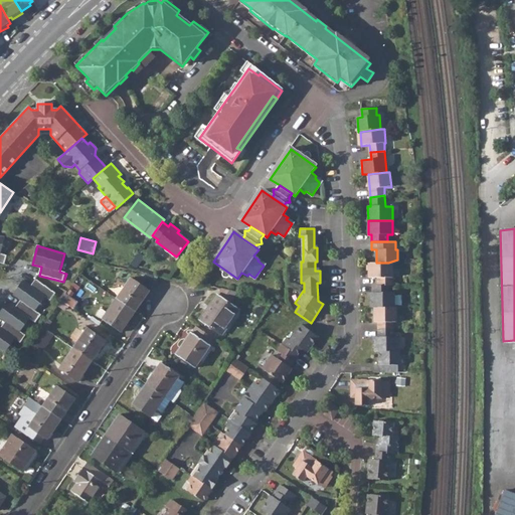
[(393,285),(393,263),(388,263),(378,267),(369,270),(368,277),(378,277),(378,285),(389,285),(393,285)]
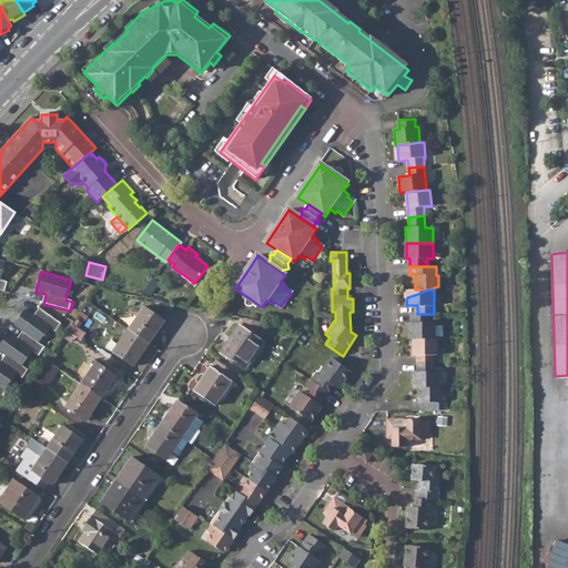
[(40,343),(51,327),(56,332),(62,324),(40,308),(36,316),(27,310),(14,325),(23,332),(40,343)]
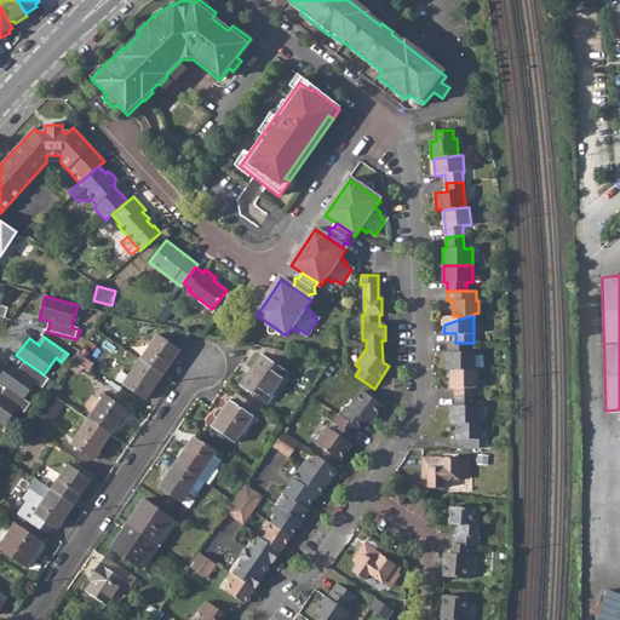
[(142,360),(164,375),(179,352),(158,338),(142,360)]
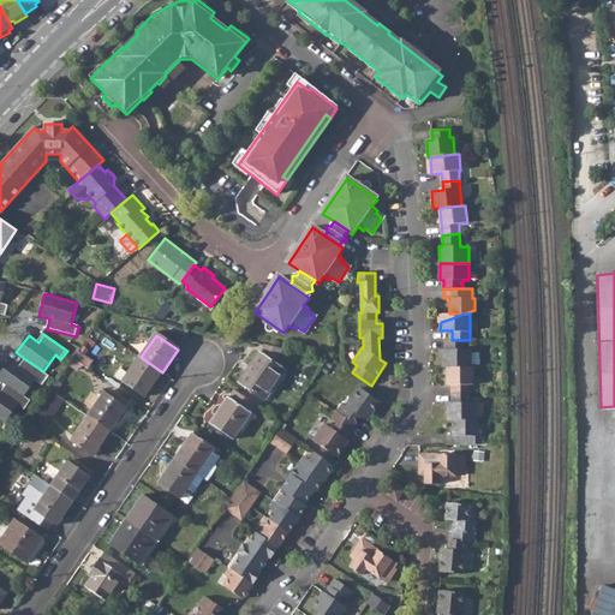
[(447,365),(471,365),(471,348),(465,348),(465,340),(452,340),(447,339),(447,348),(442,348),(442,365),(447,365)]
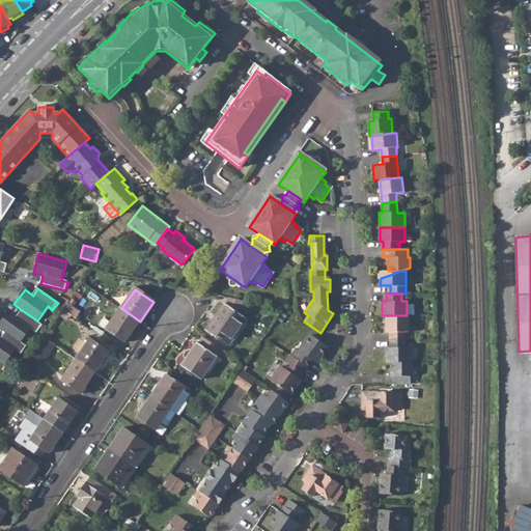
[(207,331),(229,345),(247,320),(232,310),(240,301),(232,299),(227,306),(225,305),(207,331)]
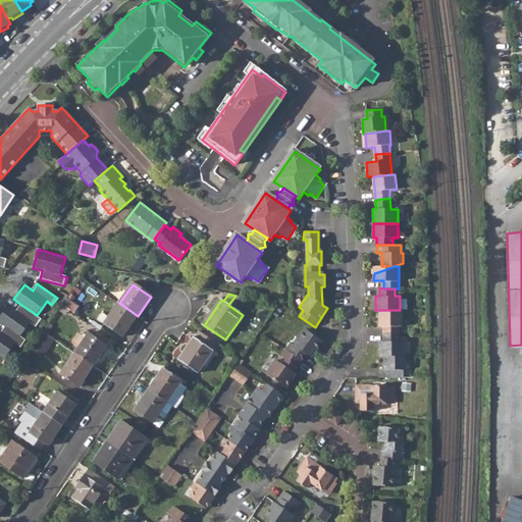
[(67,297),(61,308),(74,315),(81,304),(67,297)]
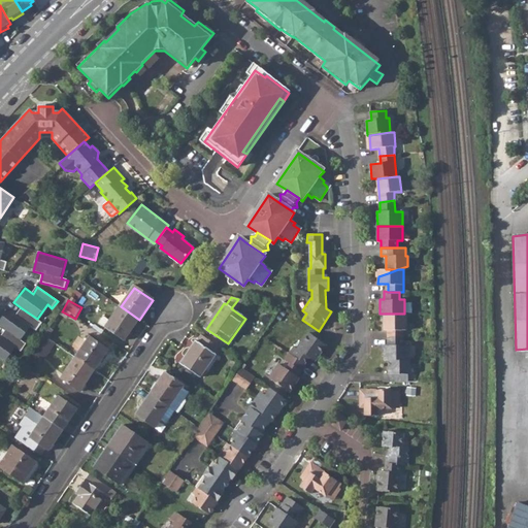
[(106,328),(125,340),(139,320),(121,306),(106,328)]
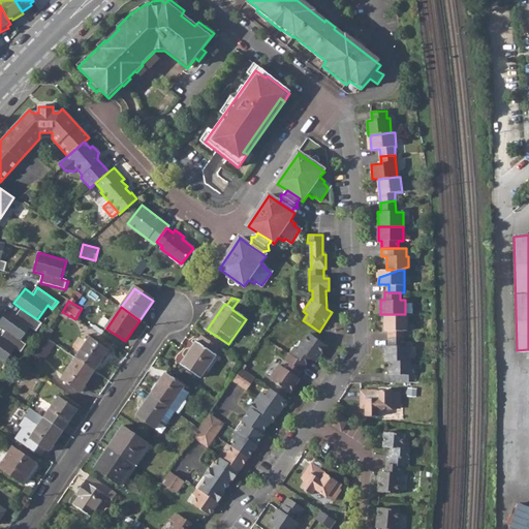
[(0,325),(6,331),(22,341),(31,328),(36,332),(42,323),(37,319),(22,309),(17,316),(8,310),(0,321),(0,325)]
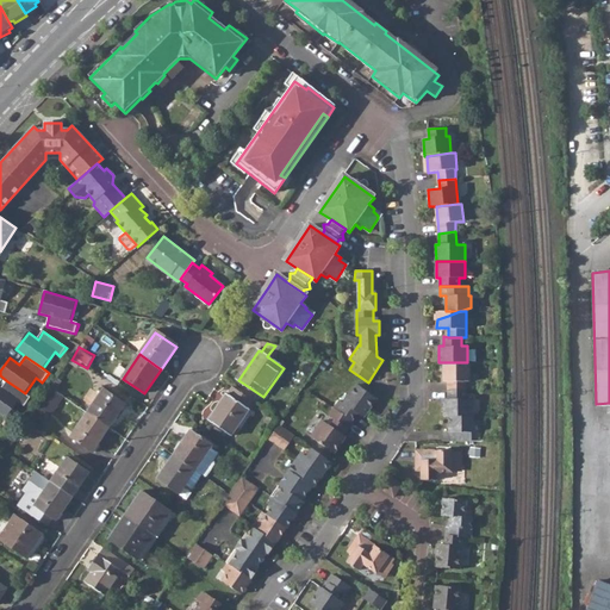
[(443,362),(443,380),(448,380),(448,388),(466,388),(466,381),(470,381),(468,362),(467,362),(443,362)]
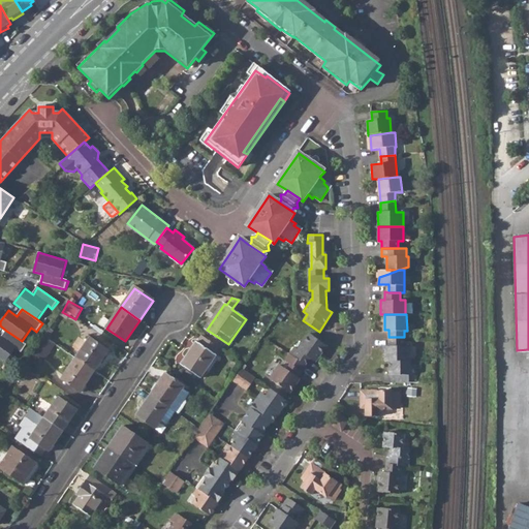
[(0,359),(5,363),(16,348),(21,352),(26,345),(22,341),(6,331),(1,337),(0,336),(0,359)]
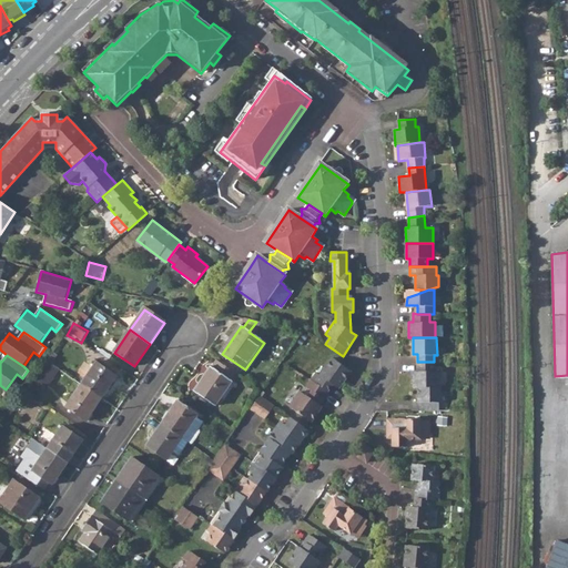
[(332,358),(321,375),(316,372),(311,379),(327,391),(332,385),(338,388),(351,371),(332,358)]
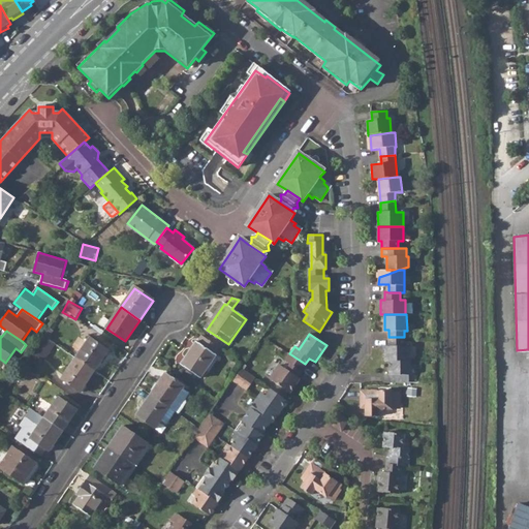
[(55,343),(44,336),(26,363),(31,367),(38,356),(43,360),(55,343)]
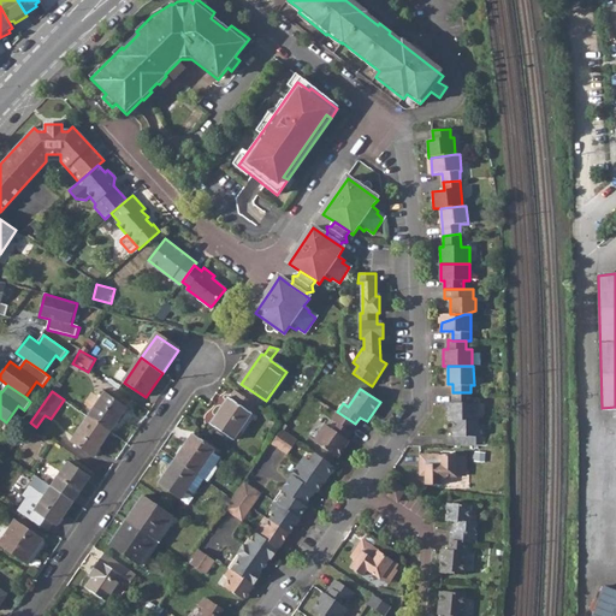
[(89,416),(111,432),(128,408),(106,392),(89,416)]
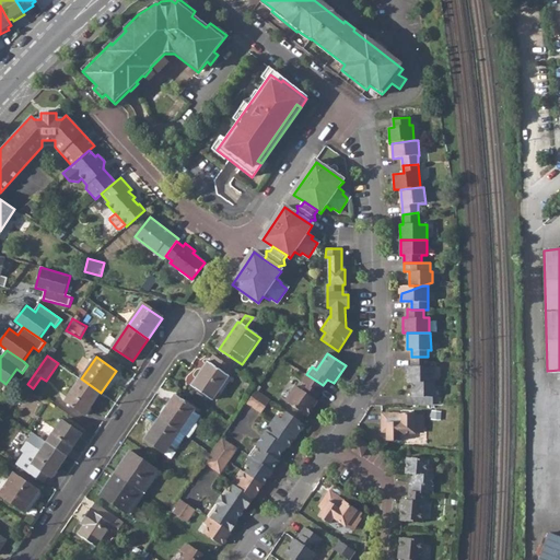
[(193,388),(213,403),(231,377),(235,371),(216,357),(209,363),(193,388)]
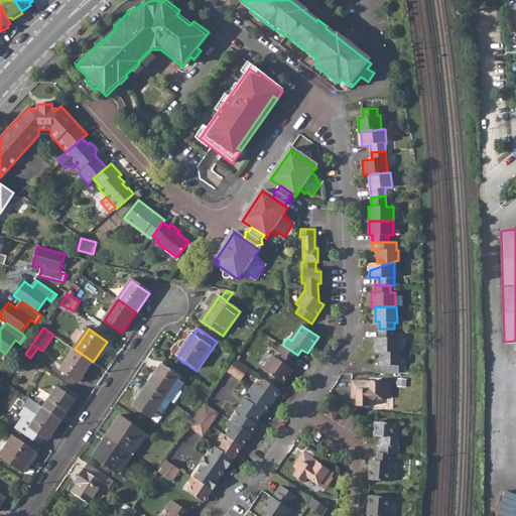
[(379,351),(399,351),(399,337),(394,337),(394,329),(379,329),(379,336),(375,336),(375,351),(379,351)]
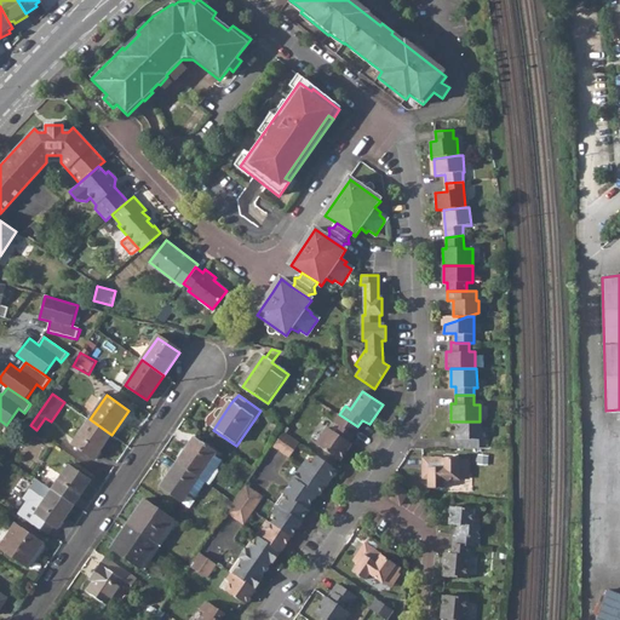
[(327,428),(315,443),(339,460),(351,443),(346,441),(351,435),(352,435),(359,428),(357,426),(339,414),(334,423),(342,428),(338,434),(327,428)]
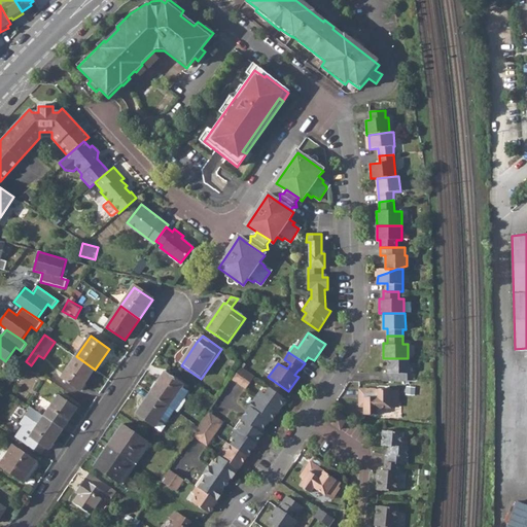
[(62,378),(80,390),(95,370),(76,356),(62,378)]
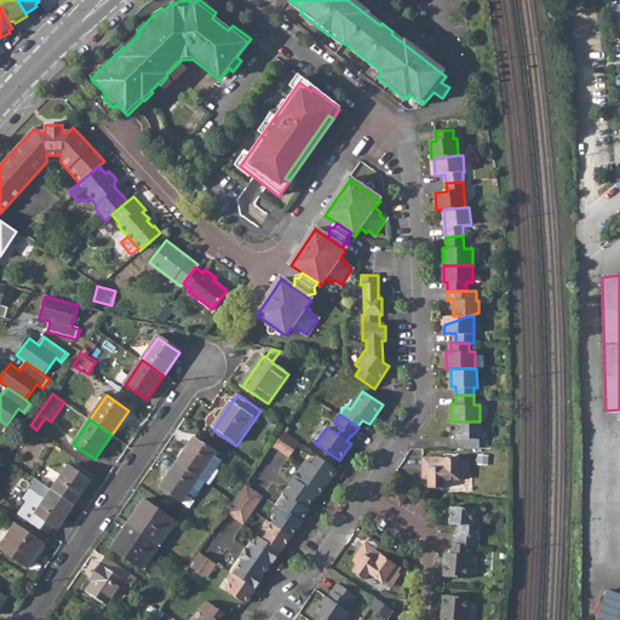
[(451,447),(480,447),(480,437),(481,437),(481,422),(480,422),(455,422),(455,437),(451,437),(451,447)]
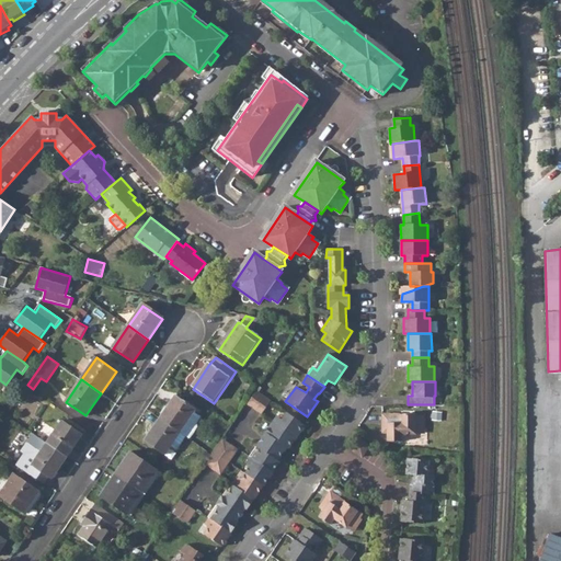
[(20,395),(7,385),(2,391),(16,401),(20,395)]
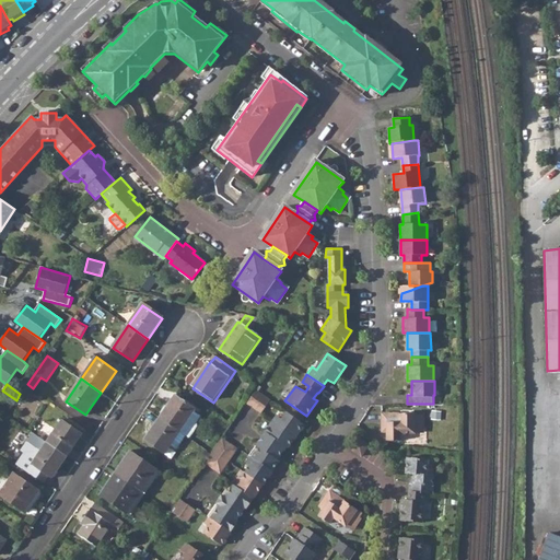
[(255,392),(247,403),(261,412),(269,400),(255,392)]
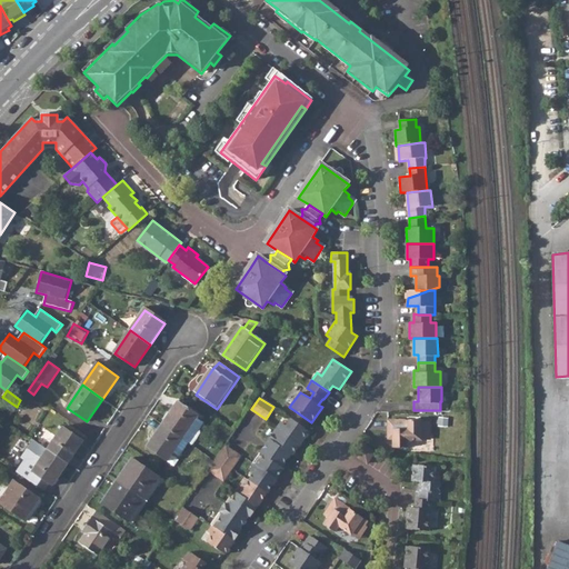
[(162,425),(183,439),(198,418),(200,415),(179,401),(162,425)]
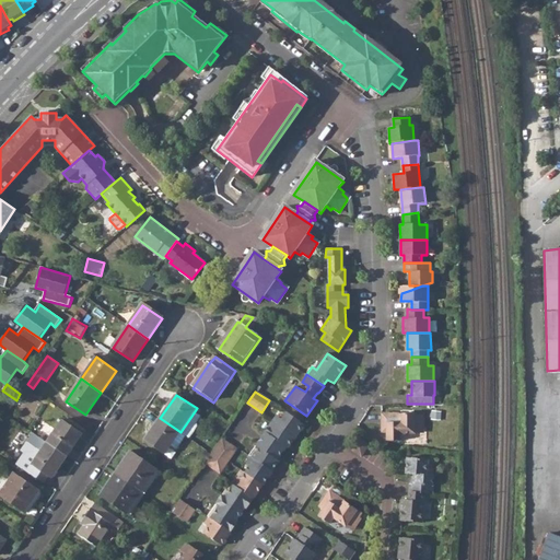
[(186,435),(189,438),(198,426),(197,422),(201,416),(195,411),(181,432),(186,435)]
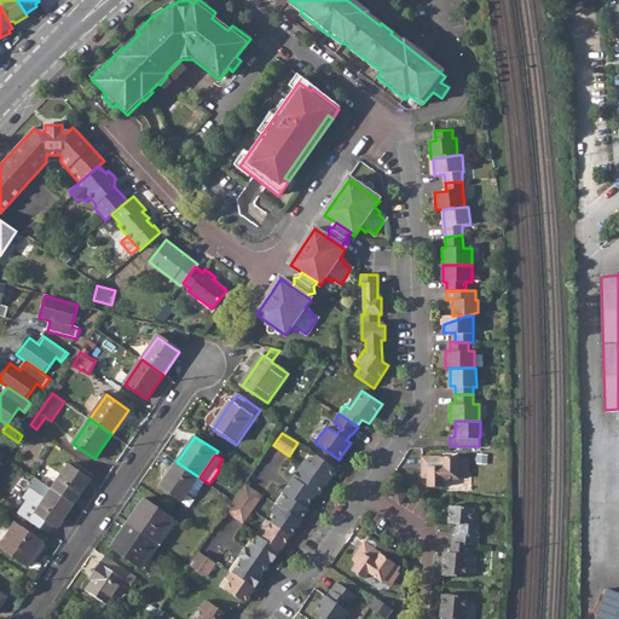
[(443,476),(460,478),(460,472),(469,472),(469,455),(423,455),(423,468),(428,468),(428,475),(428,485),(443,485),(443,476)]
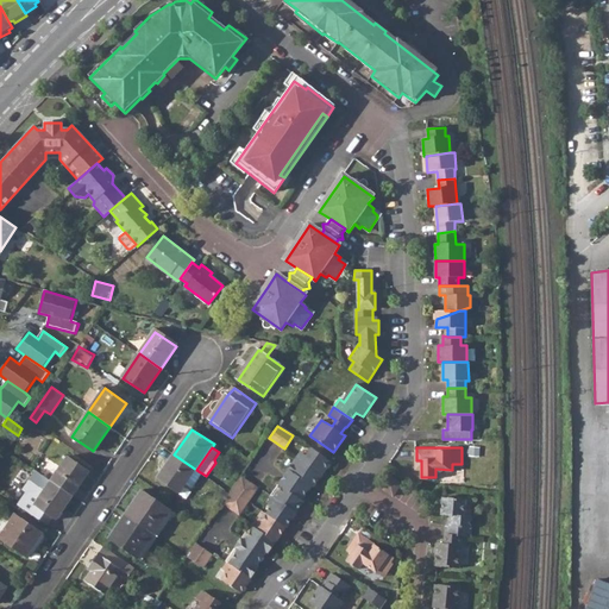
[(297,459),(321,475),(331,462),(311,449),(307,454),(303,452),(297,459)]
